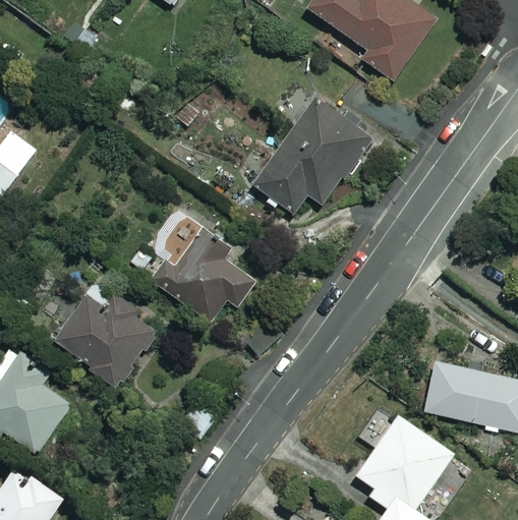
[(314,0),(308,10),(366,50),(360,59),(393,81),(436,19),(407,0),(314,0)]
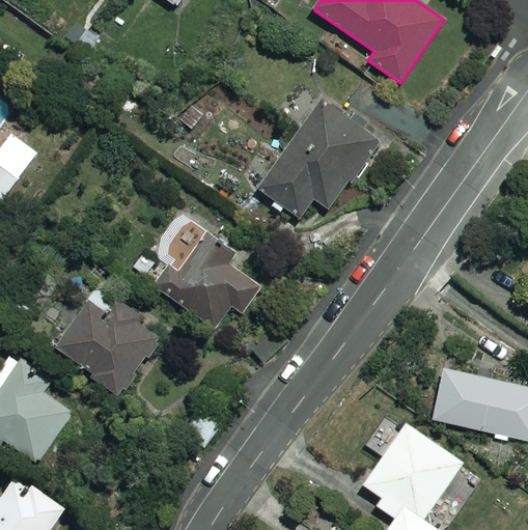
[(377,140),(321,100),(251,196),(290,224),(310,196),(328,208),(377,140)]
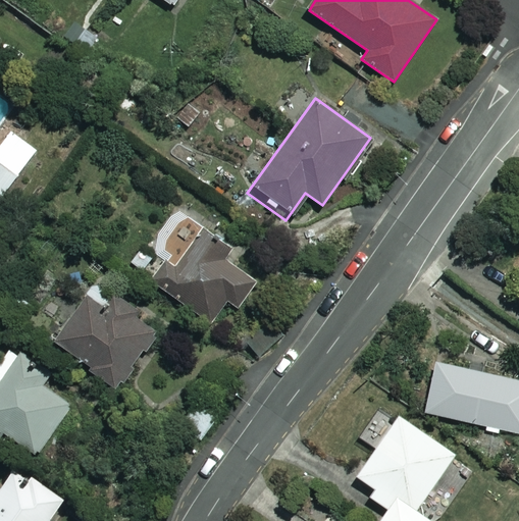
[(0,202),(36,150),(7,131),(0,142),(0,202)]
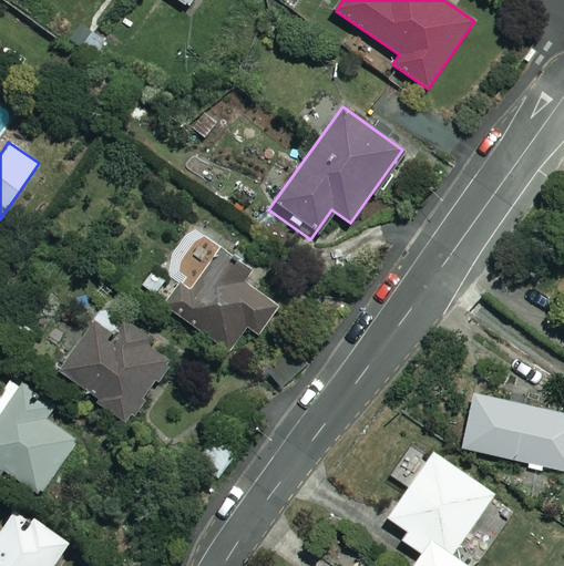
[(253,270),(223,249),(193,294),(181,286),(167,306),(232,349),(245,330),(255,337),(277,302),(246,281),(253,270)]
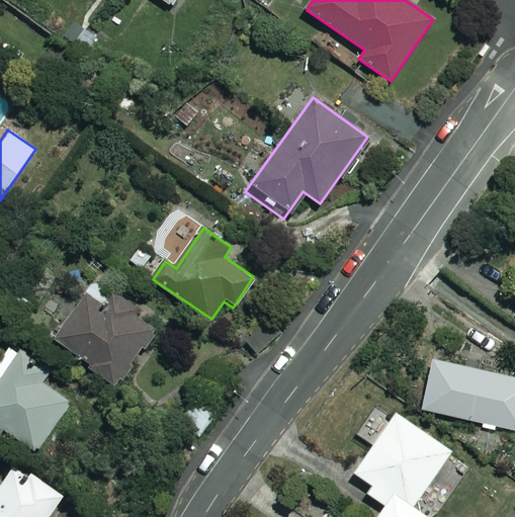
[(158,332),(93,280),(51,334),(115,385),(158,332)]
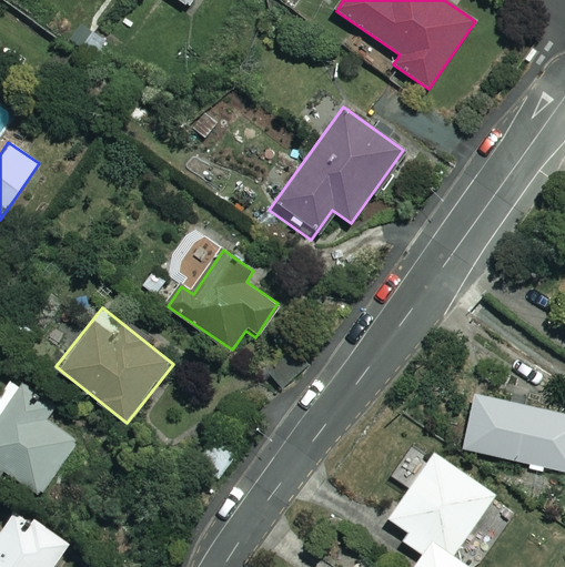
[(56,406),(11,377),(0,394),(0,417),(0,476),(3,478),(7,473),(42,495),(77,441),(47,422),(56,406)]
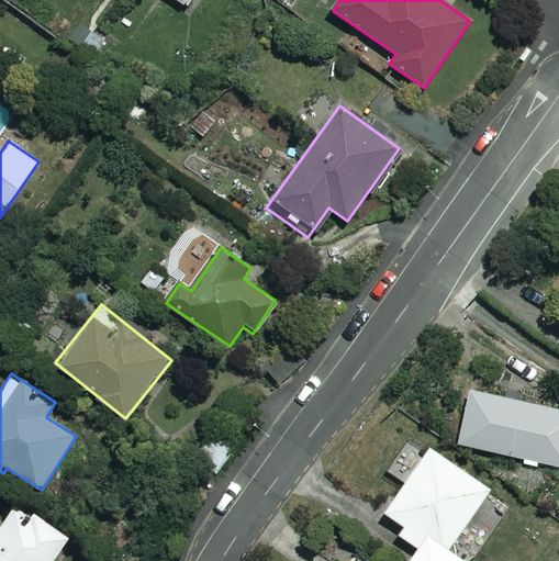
[(558,410),(470,390),(458,444),(558,467),(558,410)]
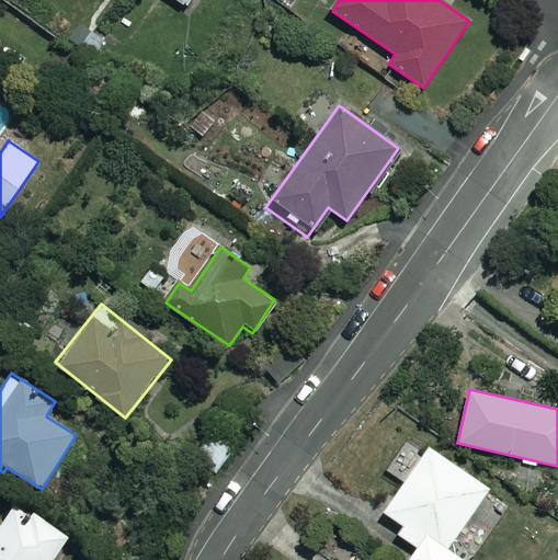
[(234,448),(213,432),(194,456),(215,472),(234,448)]
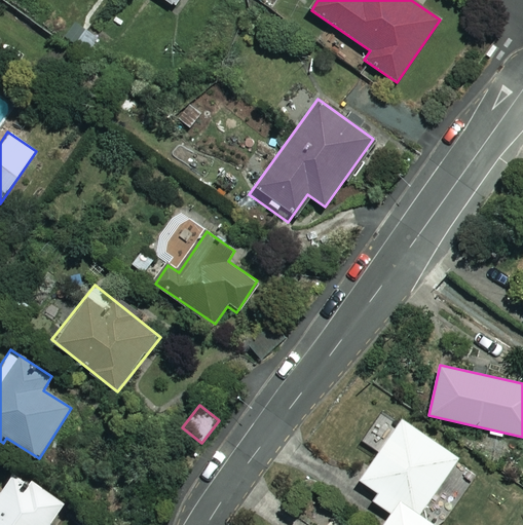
[(459,457),(404,418),(360,480),(378,492),(372,500),(391,514),(383,524),(435,524),(419,514),(459,457)]
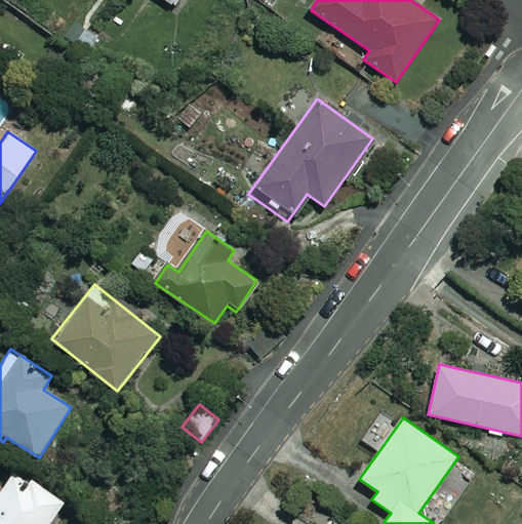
[(49,523),(62,507),(13,474),(0,493),(0,523),(49,523)]
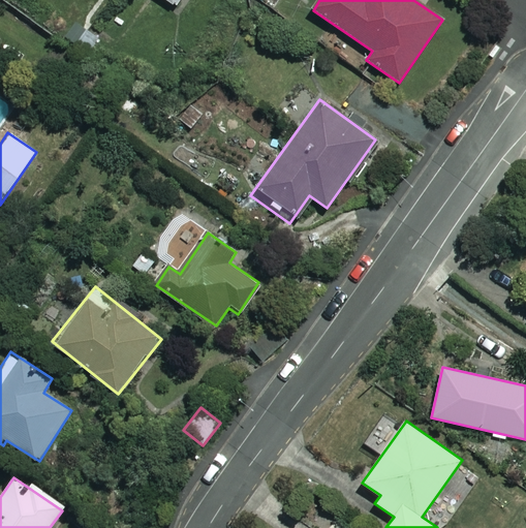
All buildings are outlined.
